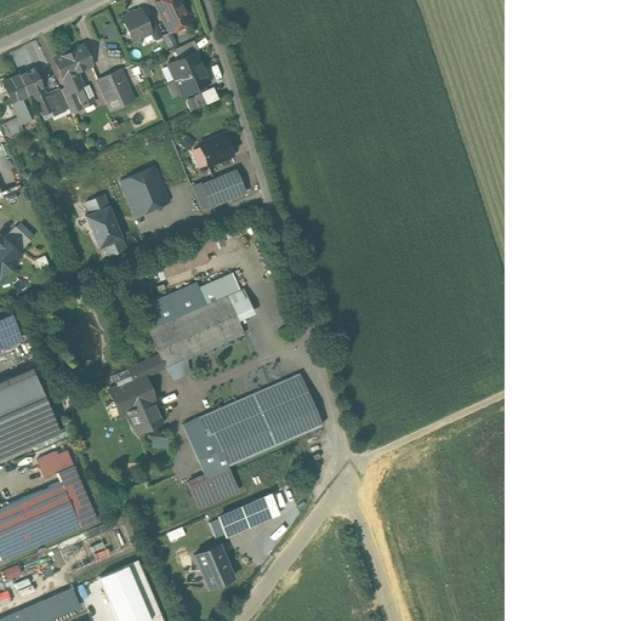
[(177,0),(158,0),(155,1),(159,10),(157,10),(164,24),(165,23),(169,32),(188,22),(183,12),(184,12),(180,1),(178,3),(177,0)]
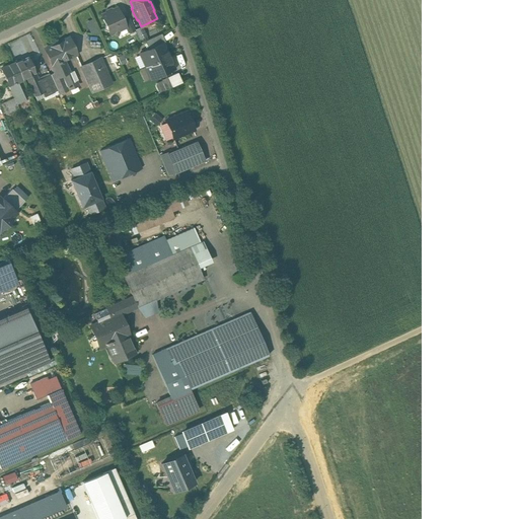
[(116,7),(100,14),(105,24),(103,29),(107,30),(109,33),(113,32),(117,33),(119,29),(125,26),(116,7)]
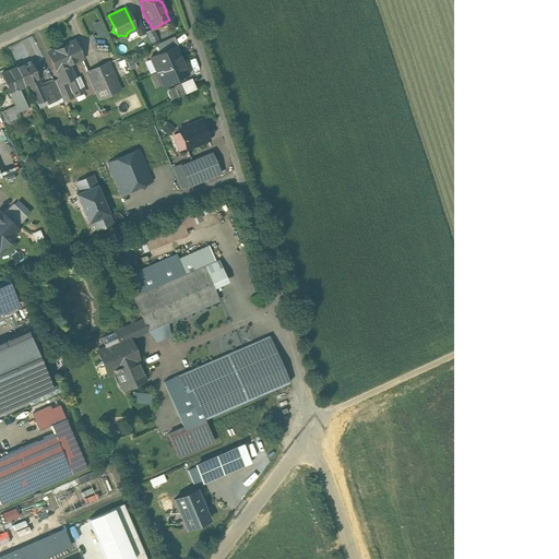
[(144,33),(137,16),(131,20),(138,35),(144,33)]
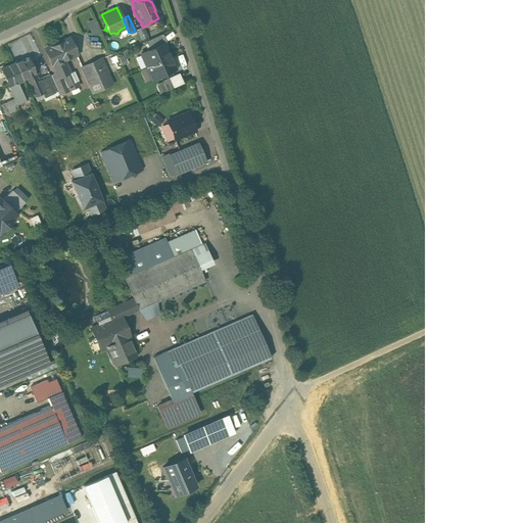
[(142,27),(136,30),(140,39),(146,36),(142,27)]
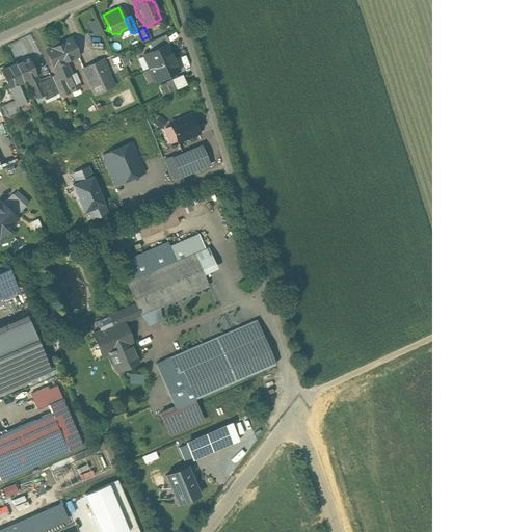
[(164,33),(148,42),(152,50),(165,44),(168,43),(164,33)]
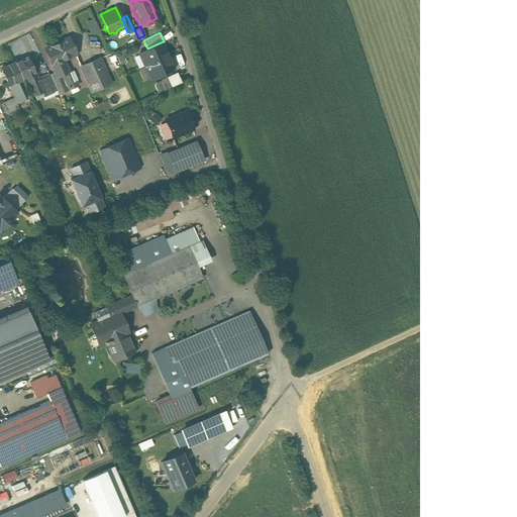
[(68,37),(43,48),(57,77),(61,75),(67,72),(61,59),(75,53),(68,37)]
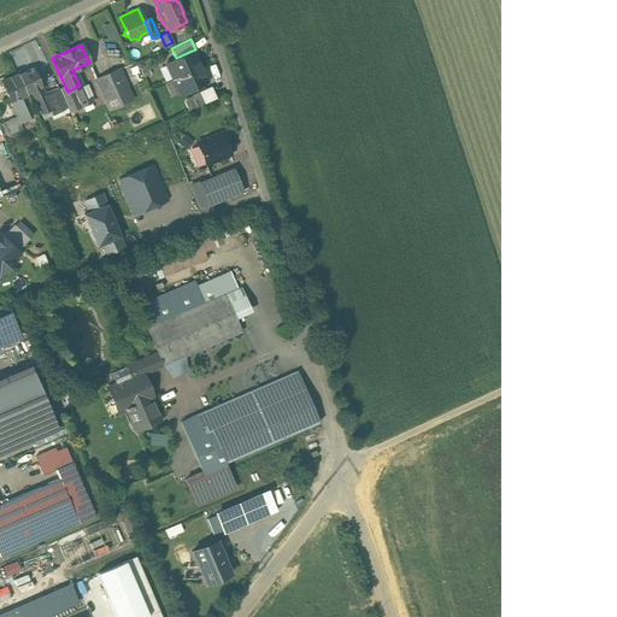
[(176,58),(165,63),(172,78),(200,65),(198,59),(197,60),(192,51),(176,58)]
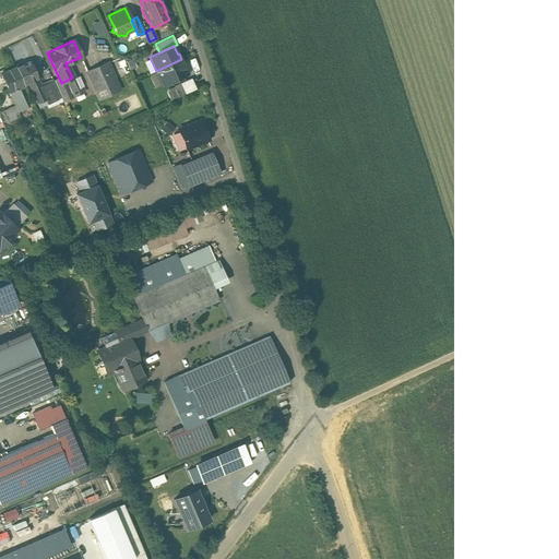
[(181,59),(156,71),(163,84),(187,73),(182,64),(183,64),(181,59)]
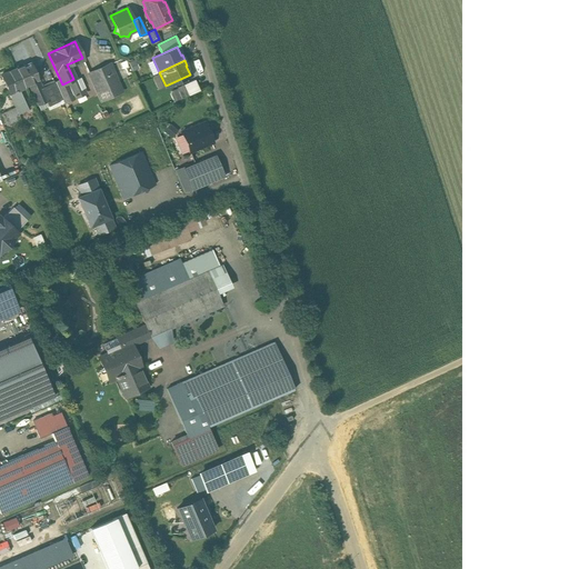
[(41,88),(29,61),(15,68),(23,86),(28,83),(37,105),(46,101),(47,100),(41,88)]
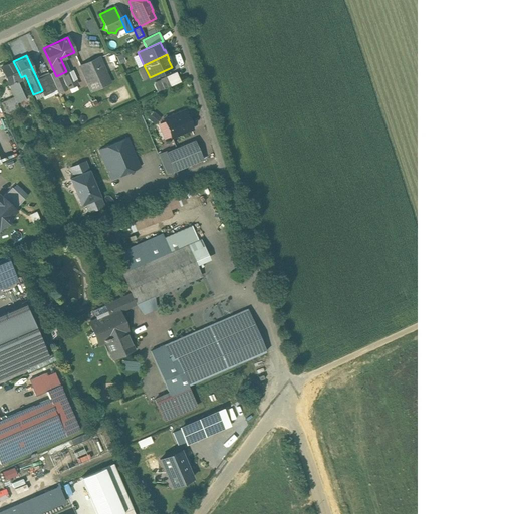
[(97,57),(80,65),(87,81),(104,73),(97,57)]
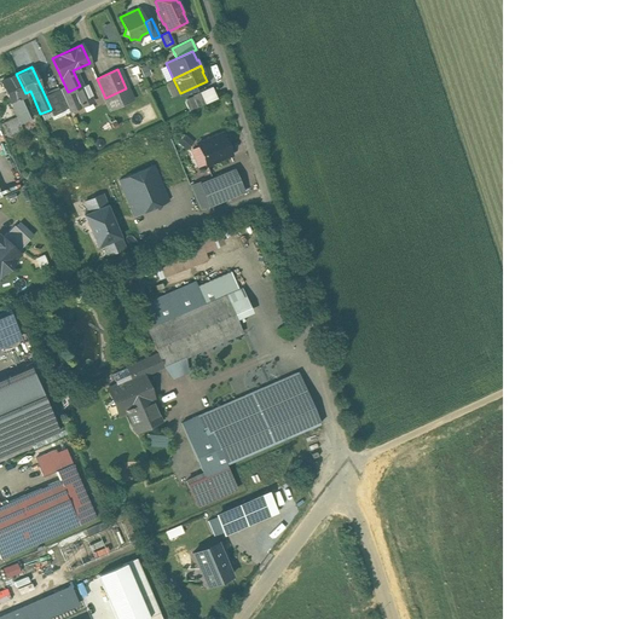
[(16,74),(0,80),(0,81),(18,123),(30,119),(19,96),(25,93),(16,74)]
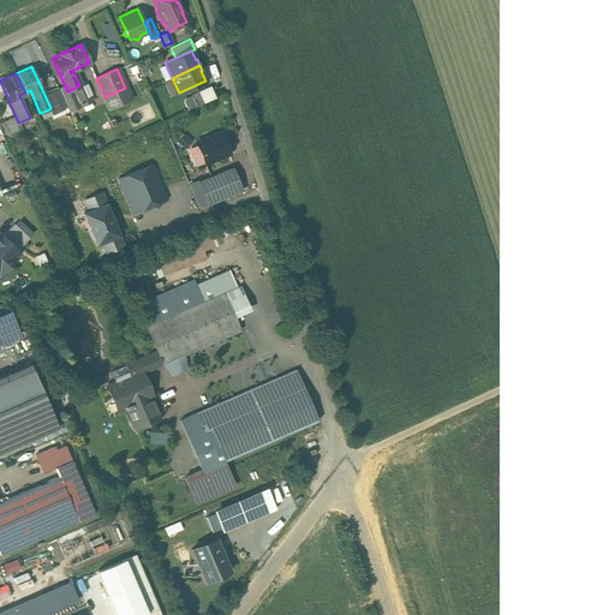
[(79,85),(72,89),(78,103),(79,103),(82,103),(81,102),(83,101),(88,99),(89,95),(84,84),(79,85)]
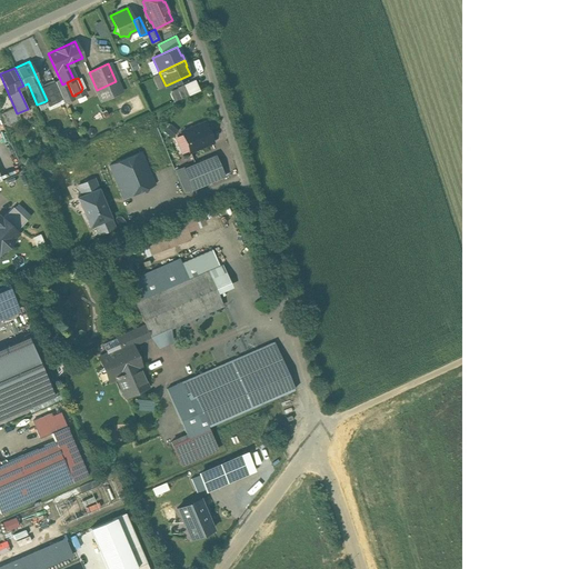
[(61,99),(53,81),(48,83),(57,101),(61,99)]
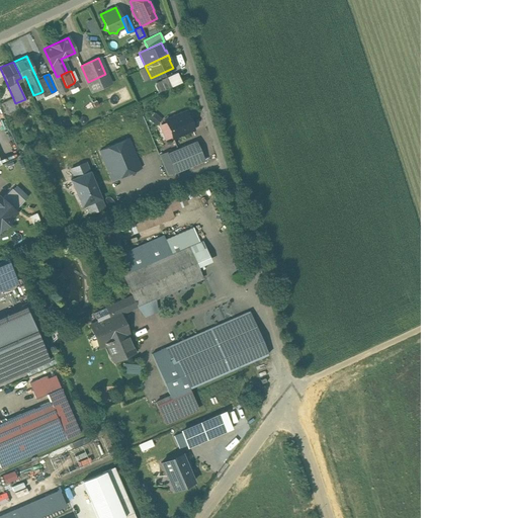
[(105,74),(88,82),(91,90),(109,82),(105,74)]
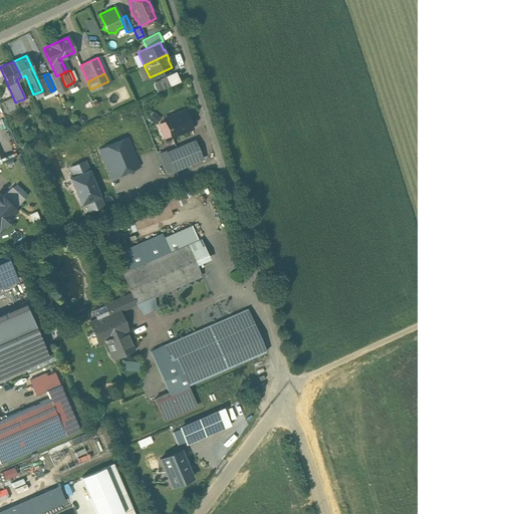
[(51,91),(43,75),(37,79),(42,90),(41,91),(43,95),(43,94),(45,98),(52,95),(50,91),(51,91)]
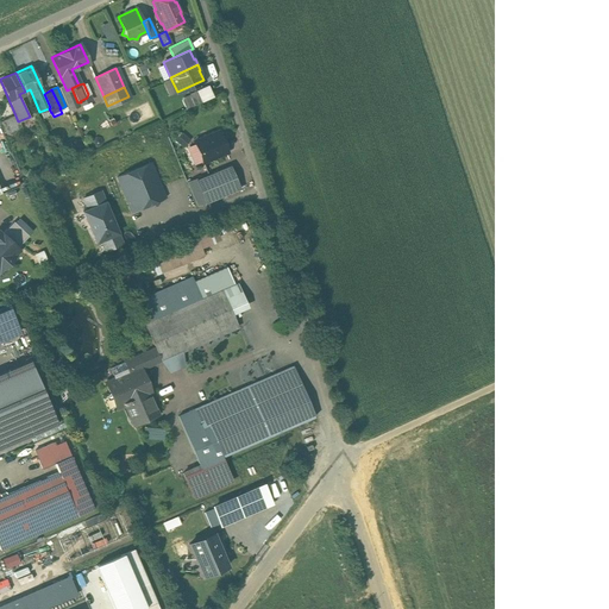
[(201,101),(196,89),(189,93),(194,105),(201,101)]
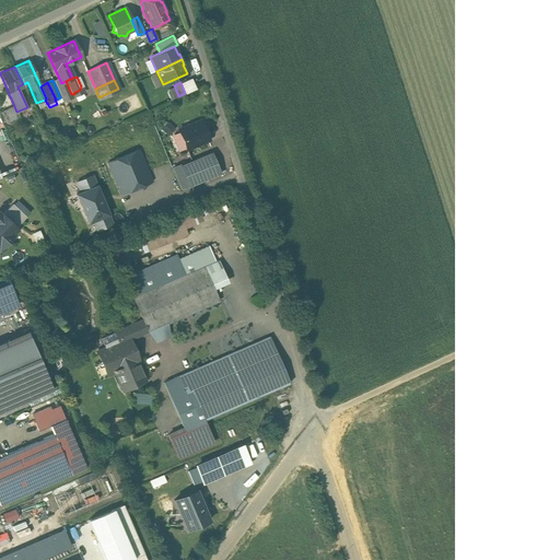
[(11,106),(0,111),(6,123),(16,118),(11,106)]
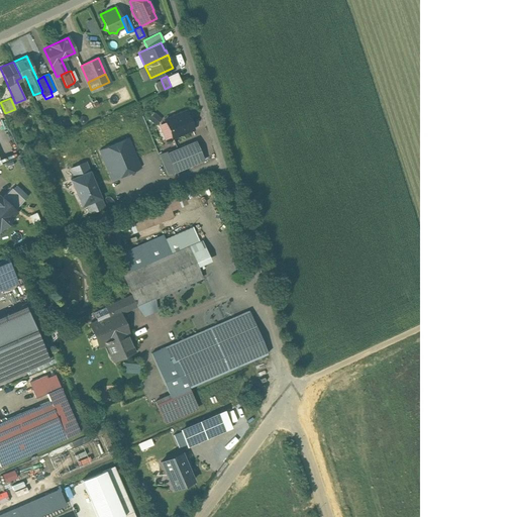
[(185,111),(165,119),(169,129),(171,129),(173,135),(172,136),(172,137),(192,128),(185,111)]
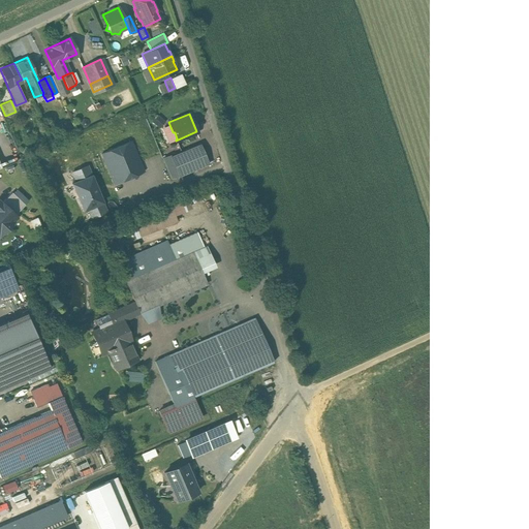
[(131,141),(100,154),(114,184),(144,172),(131,141)]
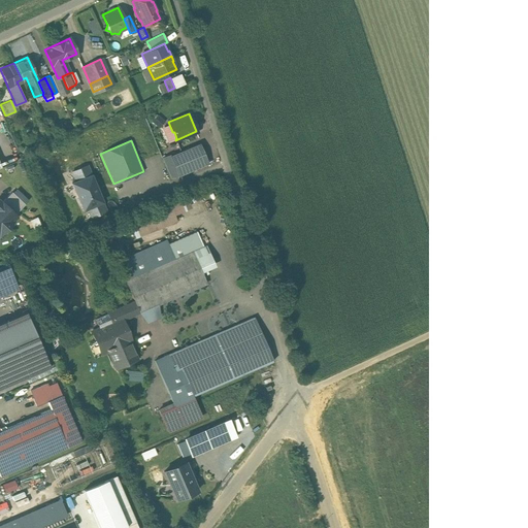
[(189,149),(179,152),(170,156),(177,175),(187,171),(196,167),(197,167),(205,163),(206,163),(199,143),(190,147),(189,147),(189,149)]
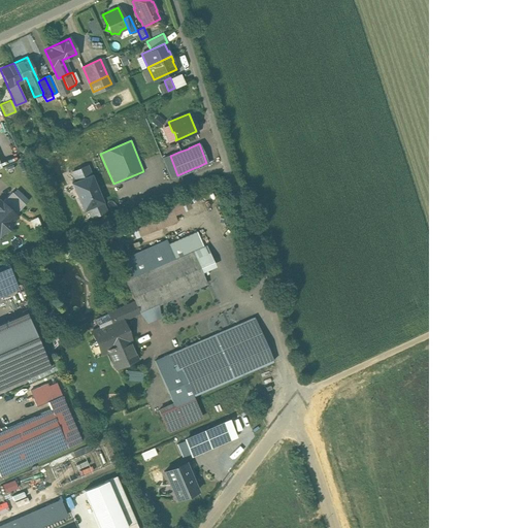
[(106,211),(87,165),(72,171),(76,182),(71,183),(83,209),(87,208),(91,218),(106,211)]
